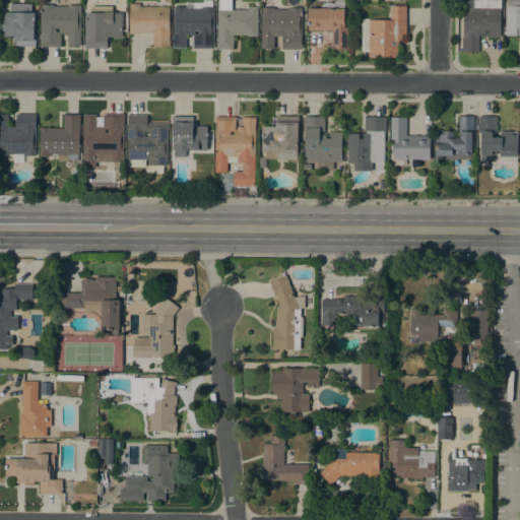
[(213,49),(193,48),(193,36),(186,36),(186,48),(173,48),(174,6),(185,6),(185,2),(203,2),(203,0),(212,0),(212,7),(214,7),(213,49)]
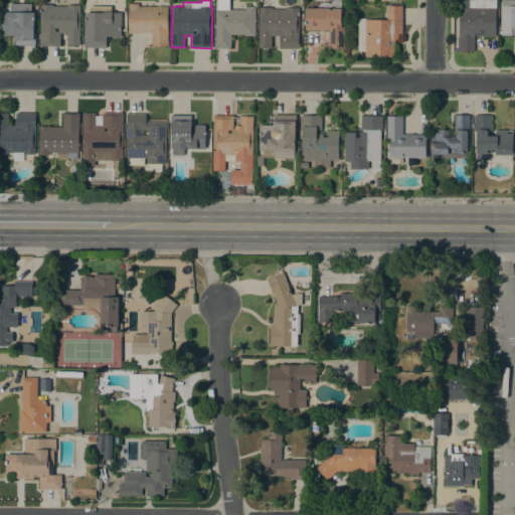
[(227,0),(214,0),(215,9),(227,8),(227,0)]
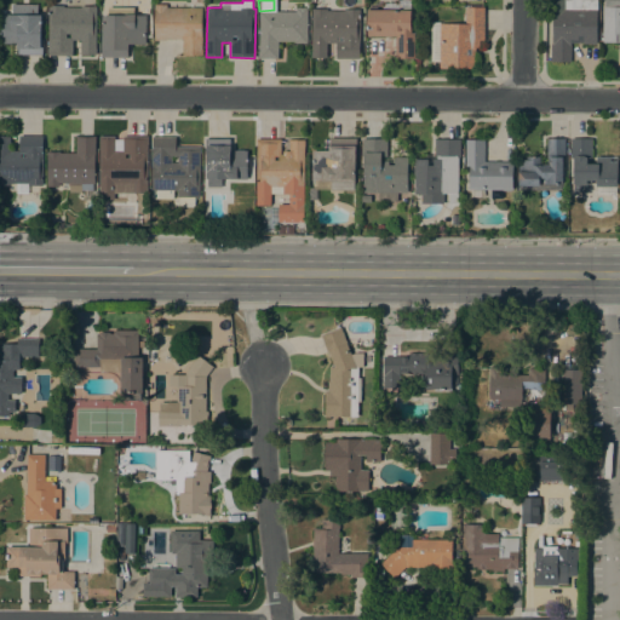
[(551,62),(551,44),(552,44),(552,0),(597,0),(597,44),(584,44),(584,42),(570,42),(570,62),(551,62)]
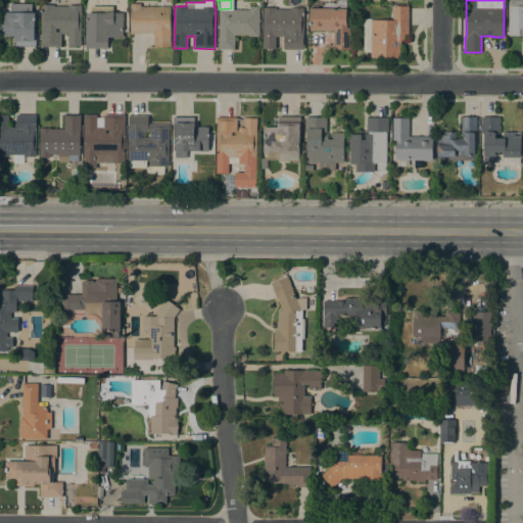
[(522,0),(522,36),(509,36),(509,6),(510,6),(510,0),(522,0)]
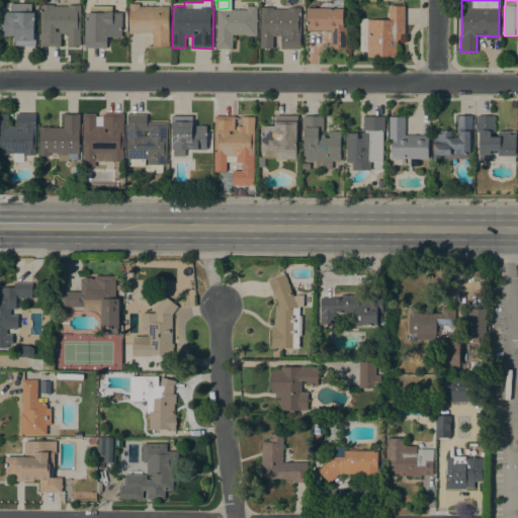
[(31,4),(31,12),(34,12),(33,32),(35,32),(34,46),(15,46),(15,39),(14,39),(14,36),(0,35),(1,22),(0,22),(0,11),(10,12),(10,3),(31,4)]
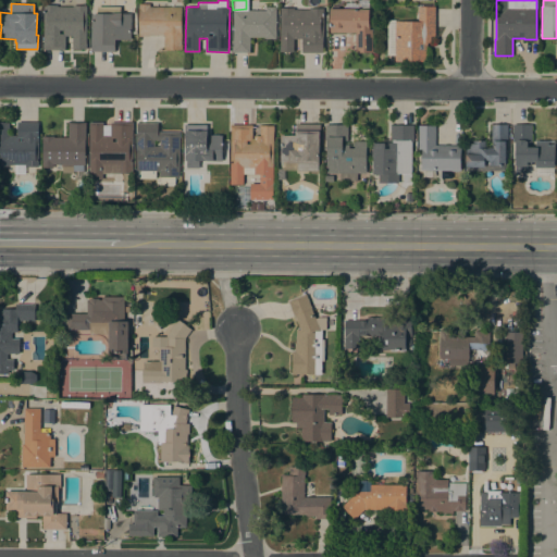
[(149,7),(181,7),(181,32),(182,32),(182,44),(182,50),(163,50),(163,35),(149,35),(149,36),(138,36),(138,3),(149,3),(149,7)]
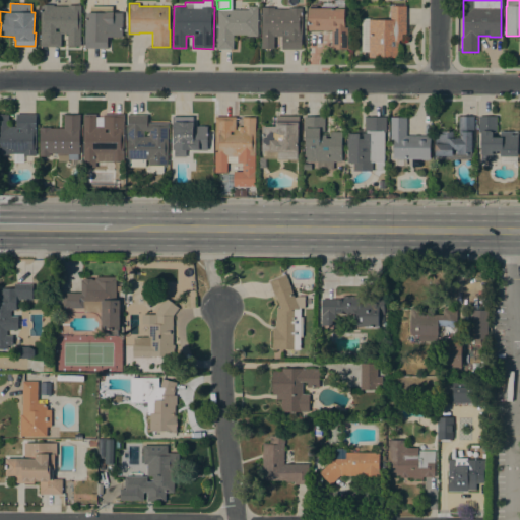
[(53,5),(67,5),(80,5),(80,41),(81,41),(81,44),(80,44),(80,46),(67,46),(67,34),(61,34),(61,47),(40,46),(40,4),(53,4),(53,5)]
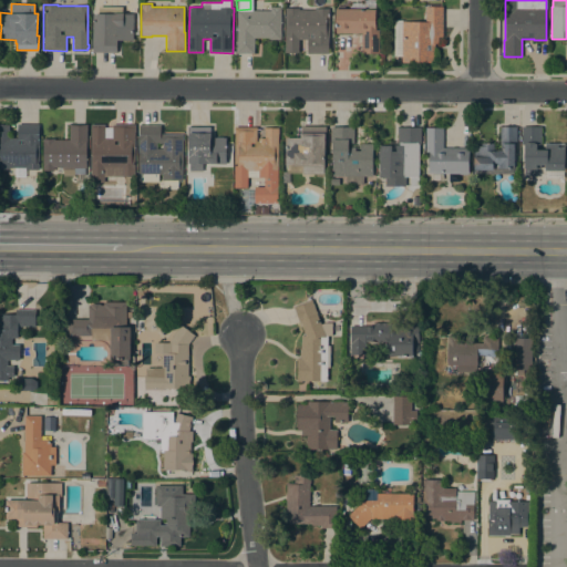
[(375,30),(379,30),(379,49),(380,49),(379,54),(361,53),(361,33),(336,33),(336,7),(337,7),(337,6),(344,6),(344,7),(375,8),(375,30)]
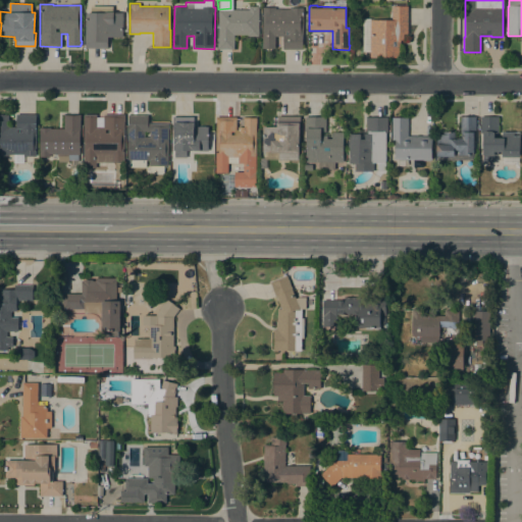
[(112,6),(112,11),(113,11),(113,12),(122,12),(122,37),(108,37),(108,42),(107,42),(107,48),(85,48),(85,31),(86,31),(86,12),(90,12),(90,6),(112,6)]
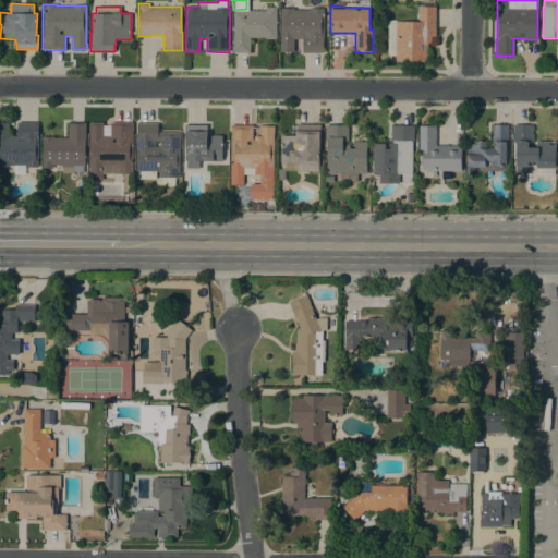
[(249,9),(249,10),(266,10),(266,7),(277,7),(276,39),(265,39),(265,37),(251,37),(251,52),(232,52),(233,9),(249,9)]
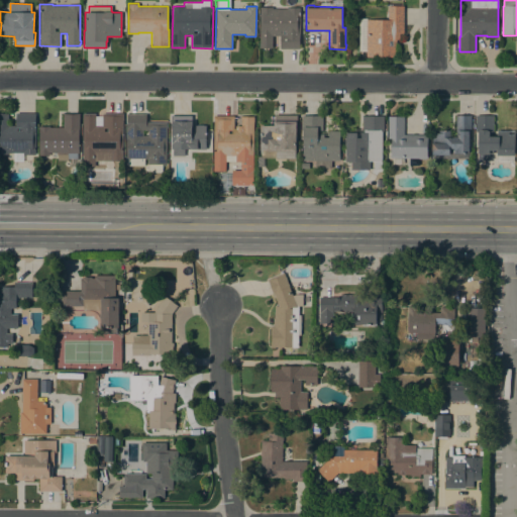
[(359,18),(367,18),(367,19),(388,19),(388,6),(404,6),(404,33),(403,33),(403,39),(397,39),(397,41),(396,41),(396,57),(367,57),(367,50),(358,50),(359,18)]
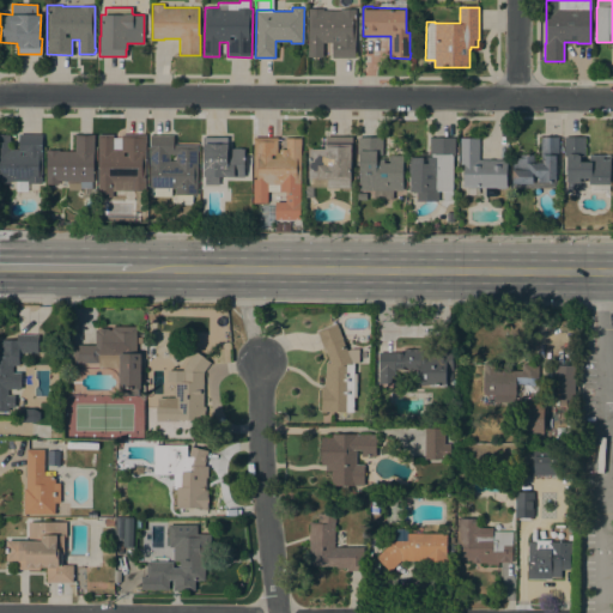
[(356,42),(354,42),(354,58),(332,58),(332,43),(323,43),(323,58),(308,58),(309,8),(323,8),(323,11),(341,11),(341,8),(356,8),(356,42)]
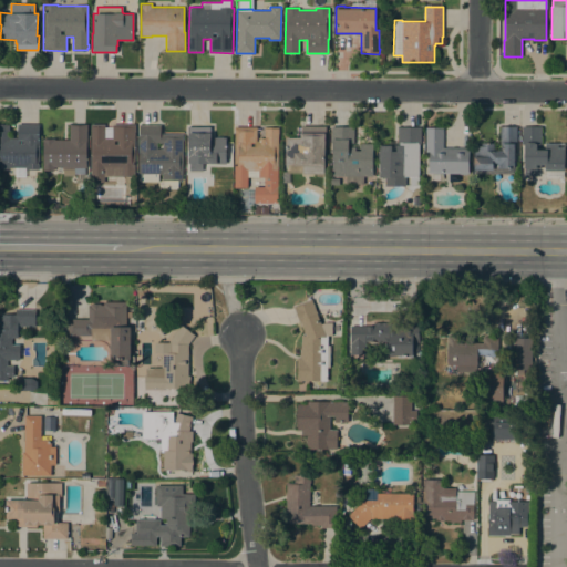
[(0,124),(9,124),(9,137),(18,138),(18,124),(39,124),(39,138),(39,164),(39,169),(26,169),(26,177),(14,177),(14,167),(9,167),(9,169),(0,169),(0,124)]
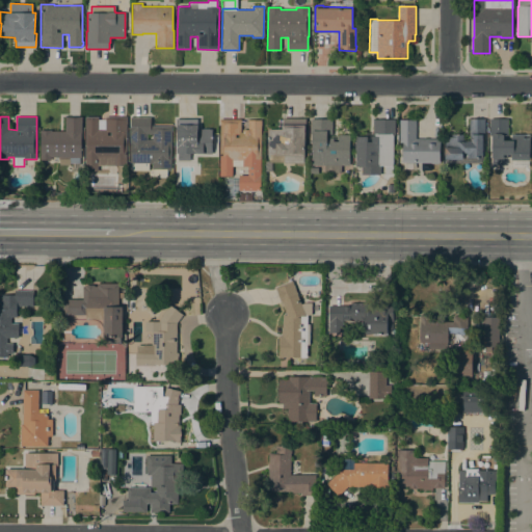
[(70,165),(59,164),(59,157),(50,157),(50,160),(40,160),(40,154),(41,154),(41,137),(40,137),(40,130),(51,130),(51,131),(65,131),(65,116),(82,116),(82,134),(81,134),(81,157),(80,157),(80,162),(70,162),(70,163),(70,165)]
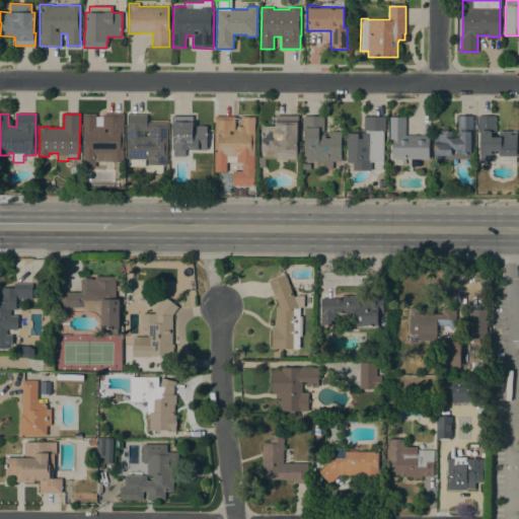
[(95,167),(83,167),(83,115),(95,115),(95,118),(103,118),(103,115),(123,115),(124,161),(95,161),(95,167)]
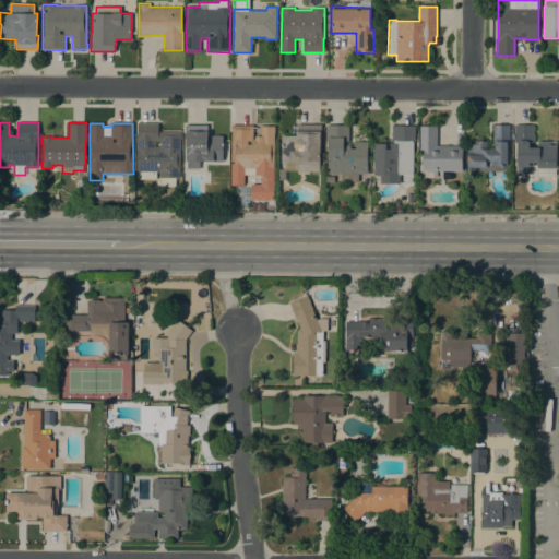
[(162,187),(162,178),(159,178),(159,171),(156,171),(156,179),(138,179),(138,171),(137,171),(138,123),(158,123),(158,132),(180,132),(180,178),(176,178),(176,187),(162,187)]
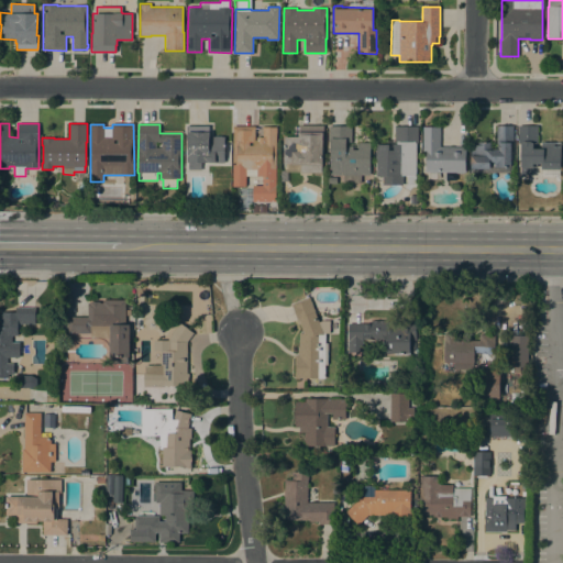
[(276,201),(252,201),(253,186),(263,186),(263,176),(245,176),(245,187),(232,187),(233,125),(255,127),(255,141),(256,141),(256,136),(263,136),(263,127),(277,127),(276,201)]
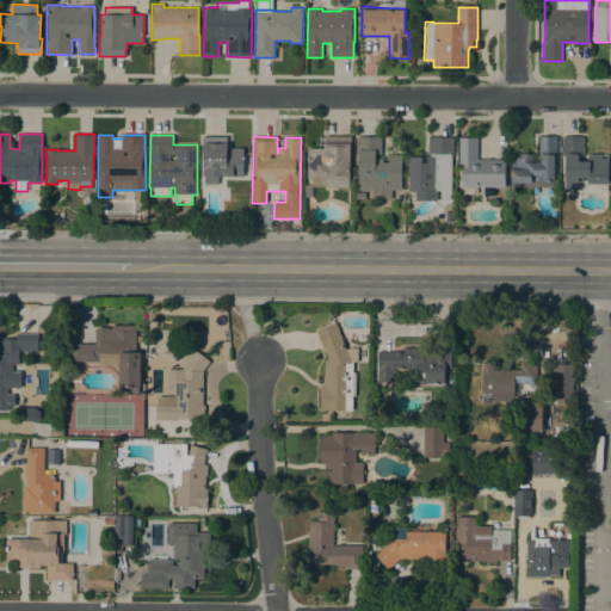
[(307,178),(307,148),(320,148),(320,137),(325,137),(325,136),(351,136),(351,153),(350,153),(350,179),(349,179),(349,187),(325,186),(325,178),(309,178),(307,178)]
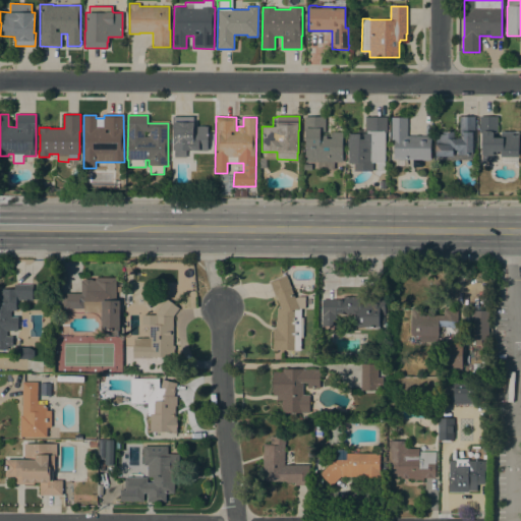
[(436,134),(442,134),(442,131),(453,131),(453,138),(461,138),(461,135),(459,135),(459,116),(474,116),(474,132),(472,132),(472,154),(457,154),(457,153),(453,153),(453,156),(435,156),(436,134)]
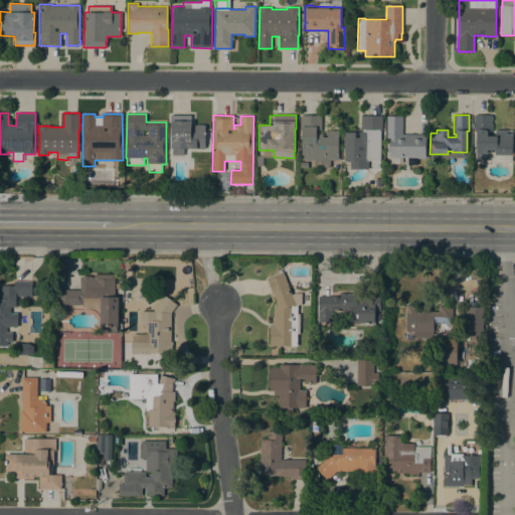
[(495,155),(495,150),(491,150),(491,153),(487,153),(487,161),(476,161),(477,131),(474,131),(474,115),(492,115),(491,136),(495,136),(495,130),(513,130),(513,155),(512,155),(495,155)]
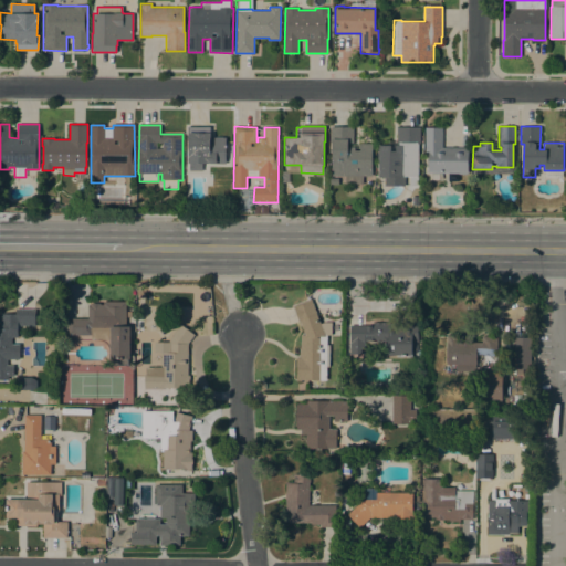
[(210,127),(210,137),(226,137),(226,164),(202,164),(202,170),(189,170),(189,163),(188,163),(188,142),(187,142),(188,127),(210,127)]
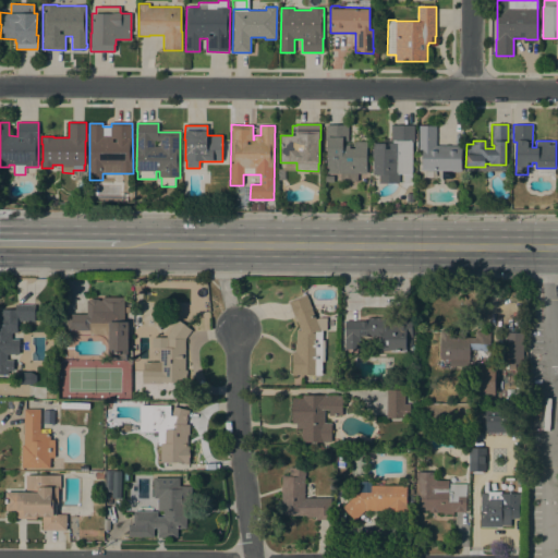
[(341,181),(341,173),(327,173),(327,141),(326,141),(326,125),(349,125),(349,142),(354,142),(366,142),(366,173),(358,173),(358,181),(341,181)]
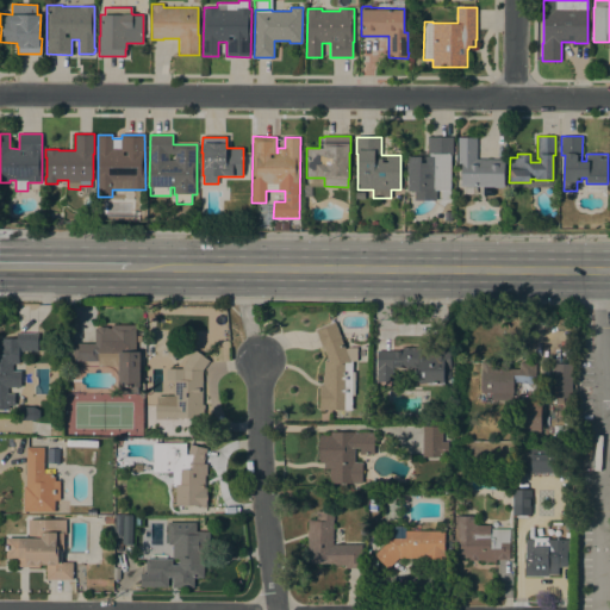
[(408,156),(418,156),(418,153),(428,153),(428,137),(453,137),(453,154),(450,154),(450,190),(408,190),(408,156)]
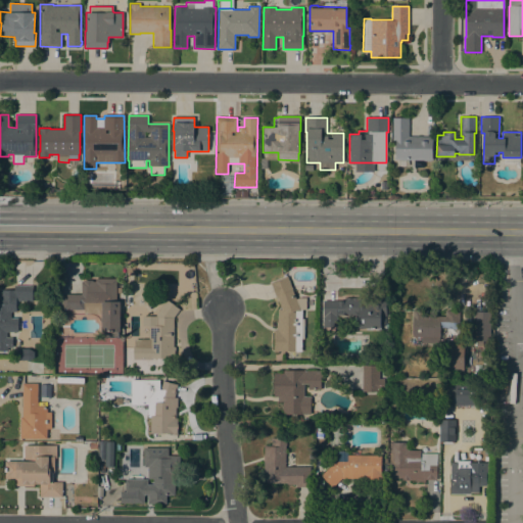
[(409,136),(432,137),(432,160),(431,160),(424,160),(424,159),(395,158),(395,139),(392,139),(393,117),(409,117),(409,136)]
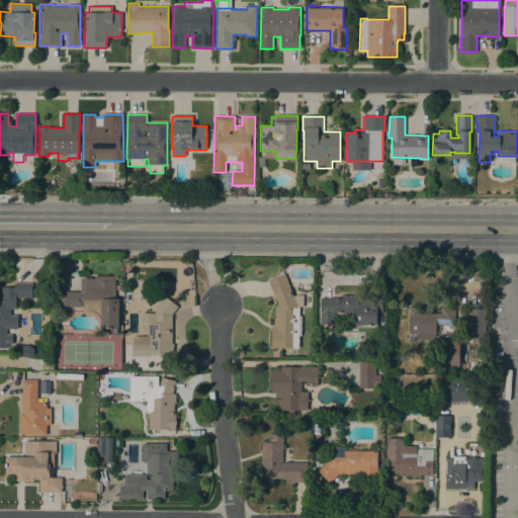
[(245,188),(245,196),(233,195),(233,188),(245,188)]
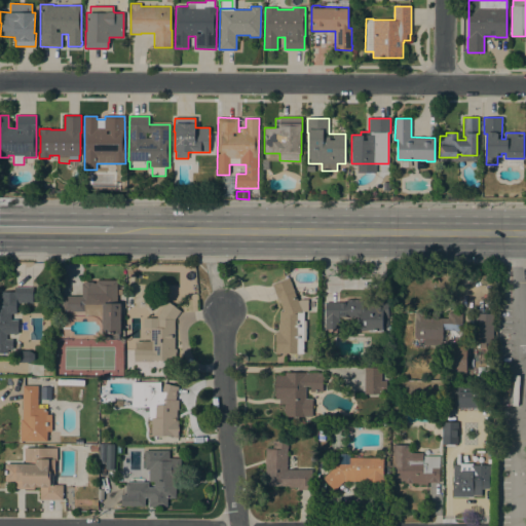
[(289,277),(297,301),(301,299),(308,299),(307,311),(303,311),(303,321),(306,321),(305,341),(303,341),(303,353),(279,352),(279,353),(274,353),(275,331),(277,331),(277,324),(279,324),(279,311),(284,311),(279,302),(278,303),(272,285),(289,277)]
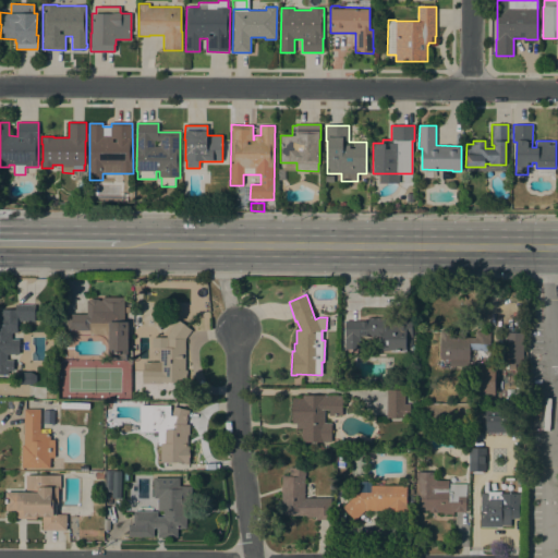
[(67,330),(67,314),(86,314),(86,300),(88,300),(88,299),(98,299),(98,300),(102,300),(102,296),(123,298),(123,322),(128,322),(128,353),(126,353),(126,359),(111,359),(111,353),(108,353),(109,323),(89,323),(89,330),(77,330),(67,330)]
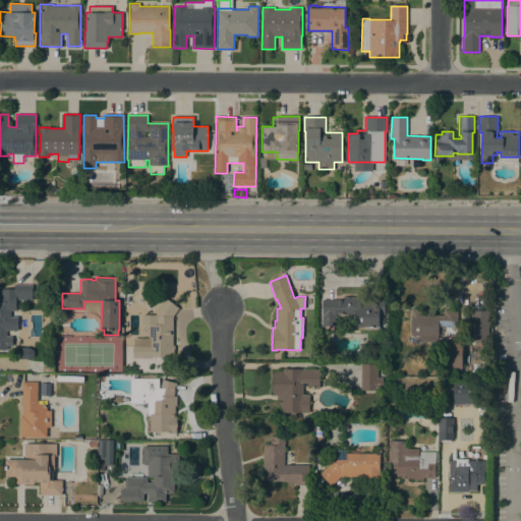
[(32,284),(32,300),(15,299),(15,310),(10,310),(10,316),(17,316),(17,331),(6,331),(6,336),(12,336),(12,346),(7,346),(7,349),(0,349),(0,290),(1,290),(1,288),(14,289),(14,284),(32,284)]
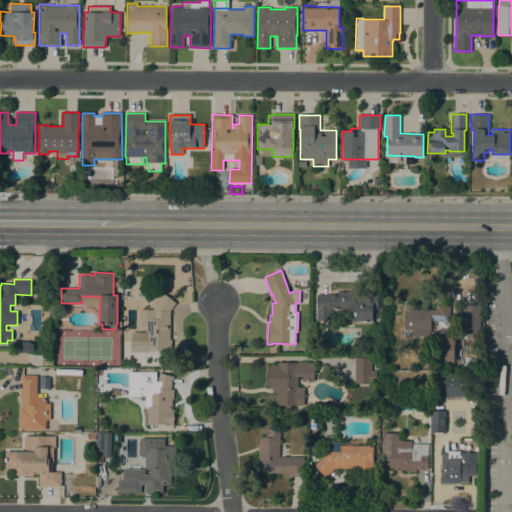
[(338,294),(338,291),(351,291),(351,293),(363,293),(363,290),(376,290),(376,291),(378,291),(377,309),(376,309),(376,317),(372,317),(372,323),(368,323),(368,321),(364,321),(364,323),(359,323),(359,321),(350,321),(350,315),(348,315),(348,309),(329,309),(329,320),(316,320),(317,294),(338,294)]
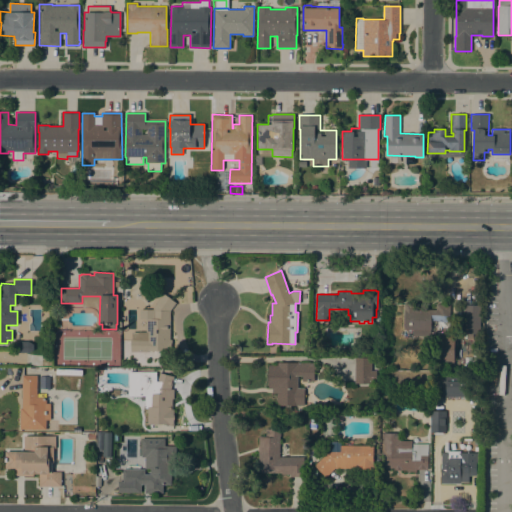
[(169,339),(171,339),(171,351),(148,351),(148,352),(130,352),(130,339),(131,339),(131,332),(145,332),(145,319),(152,319),(152,309),(156,304),(155,303),(163,293),(175,303),(169,311),(169,339)]
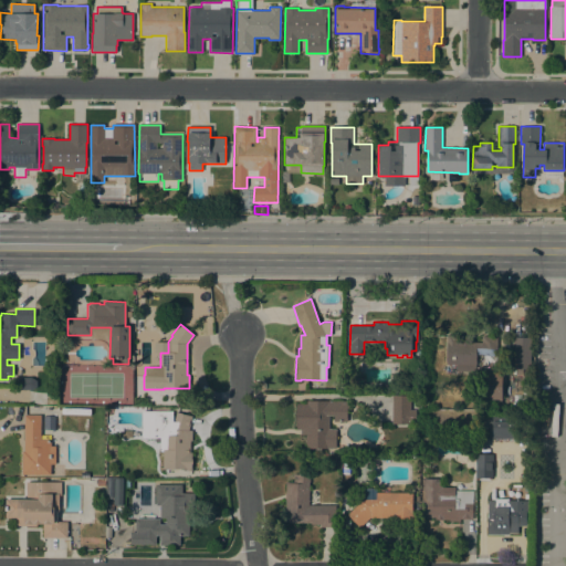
[(457,335),(457,342),(481,342),(481,336),(498,336),(496,355),(483,355),(483,354),(475,354),(475,371),(456,371),(456,364),(446,364),(446,335),(457,335)]
